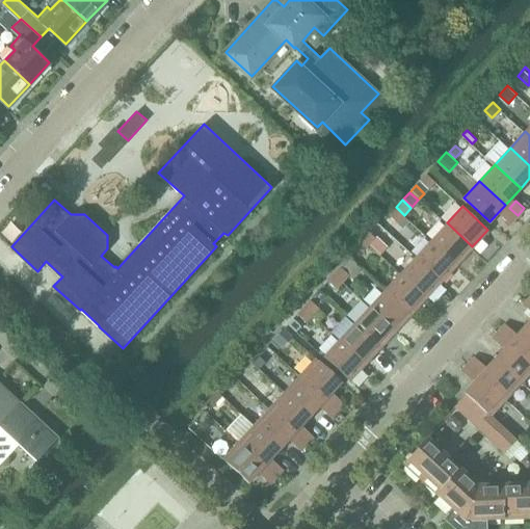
[(389,214),(398,222),(404,215),(396,207),(389,214)]
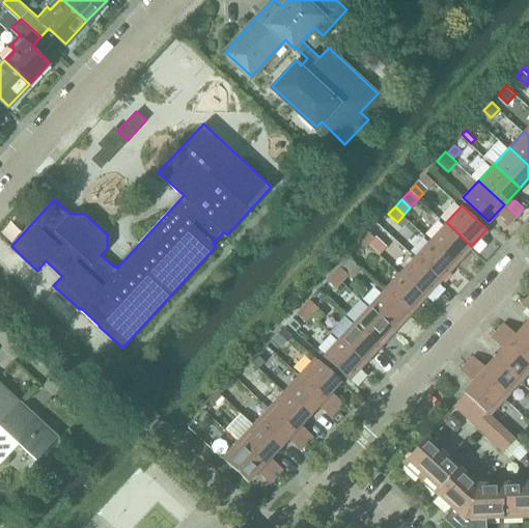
[(508,207),(501,215),(509,222),(517,215),(508,207)]
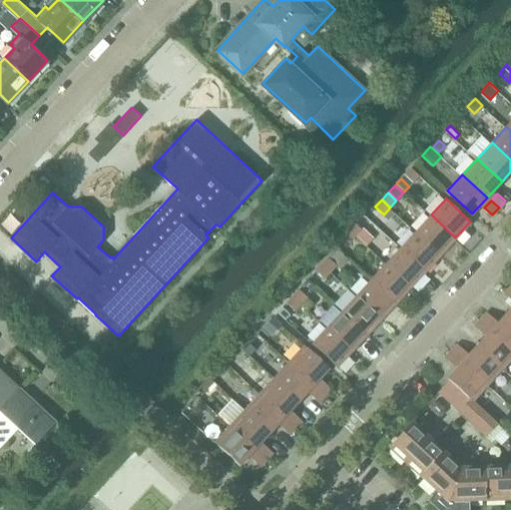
[(390,207),(384,214),(389,218),(396,212),(390,207)]
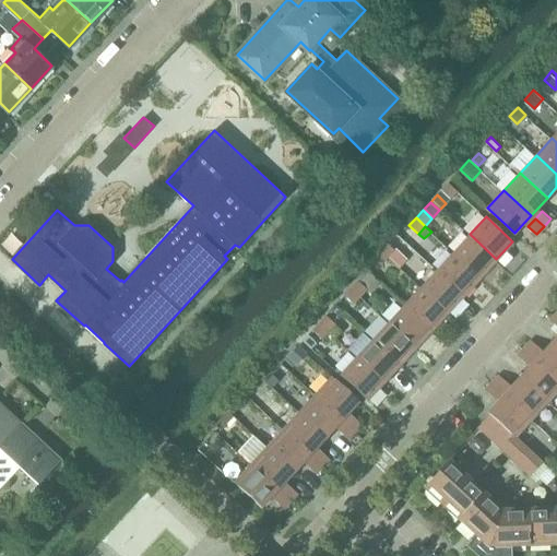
[(457,248),(453,251),(481,276),(484,273),(496,259),(470,234),(457,248)]
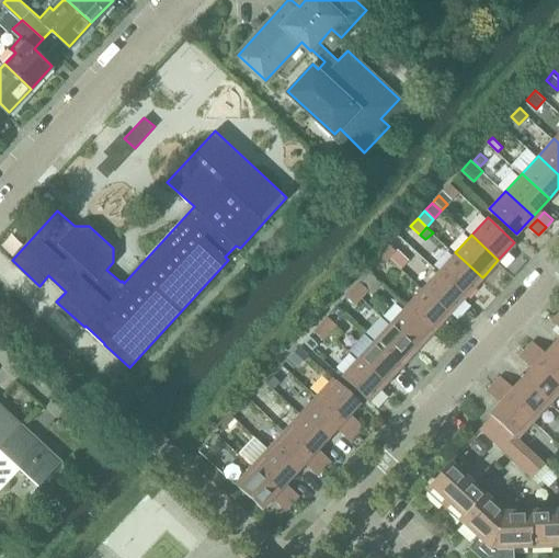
[(387,241),(380,248),(389,257),(390,255),(396,250),(387,241)]
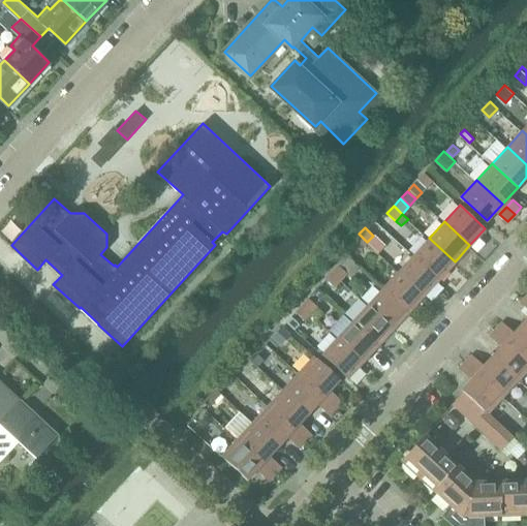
[(359,234),(352,241),(361,248),(367,242),(359,234)]
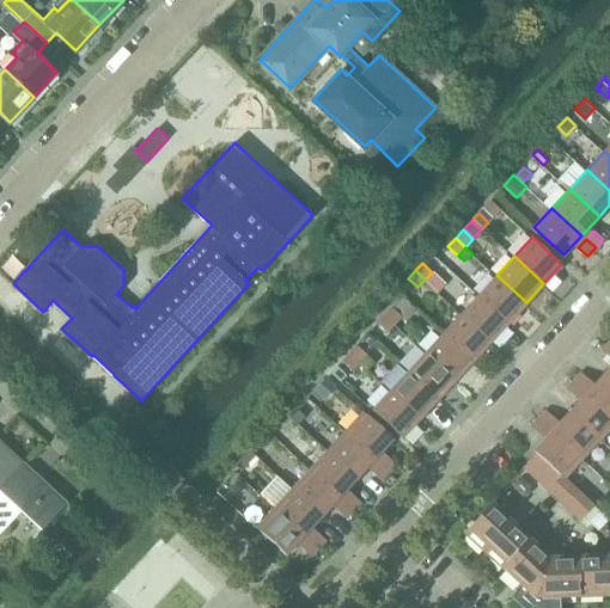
[(432,272),(426,278),(439,290),(446,282),(433,270),(432,272)]
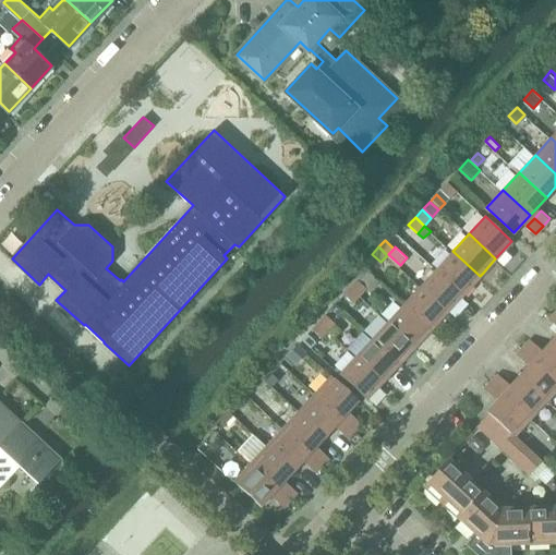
[(442,263),(437,268),(463,293),(469,288),(480,276),(452,251),(442,263)]
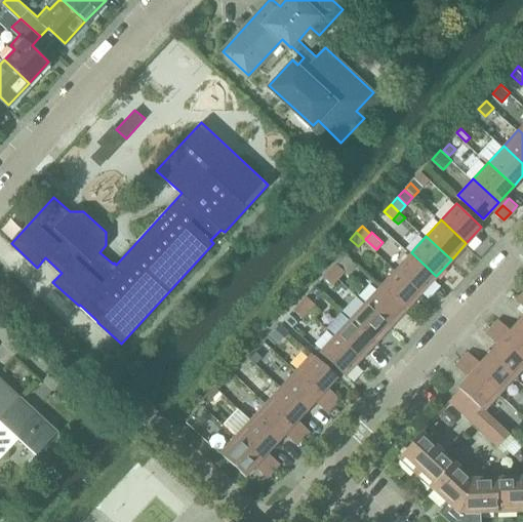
[(411,252),(396,269),(420,292),(436,276),(411,252)]
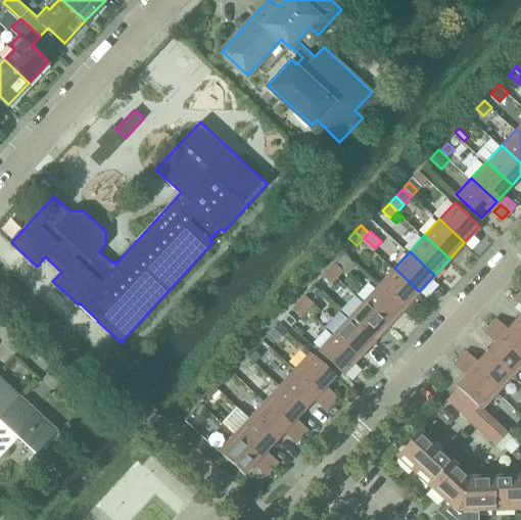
[(344,269),(335,261),(329,267),(338,276),(344,269)]
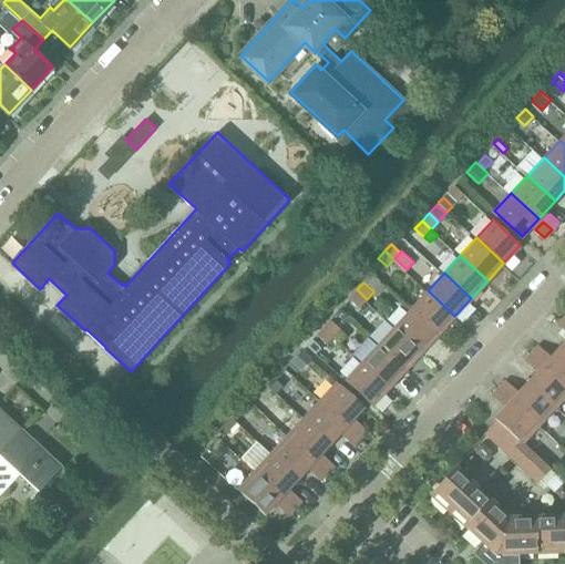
[(350,297),(361,306),(367,299),(357,289),(350,297)]
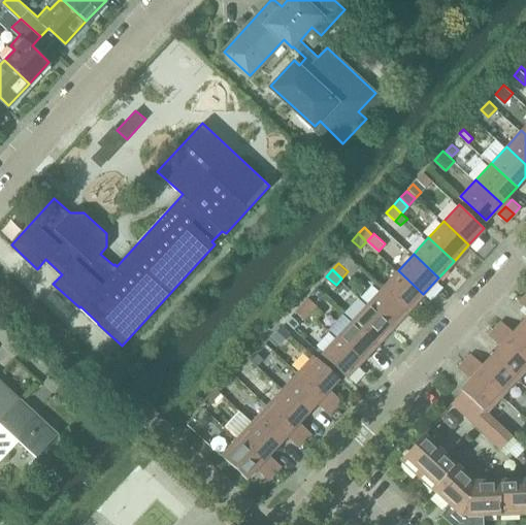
[(391,279),(383,287),(408,309),(416,301),(423,294),(398,270),(391,279)]
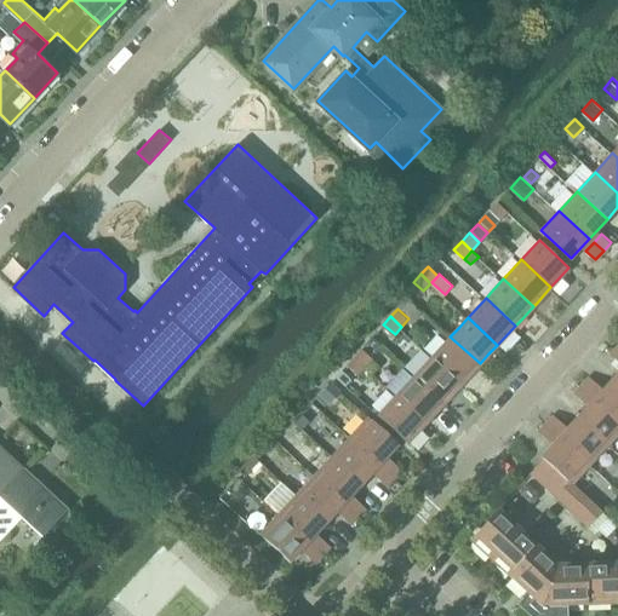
[(442,344),(433,356),(462,383),(473,372),(480,363),(450,337),(442,344)]
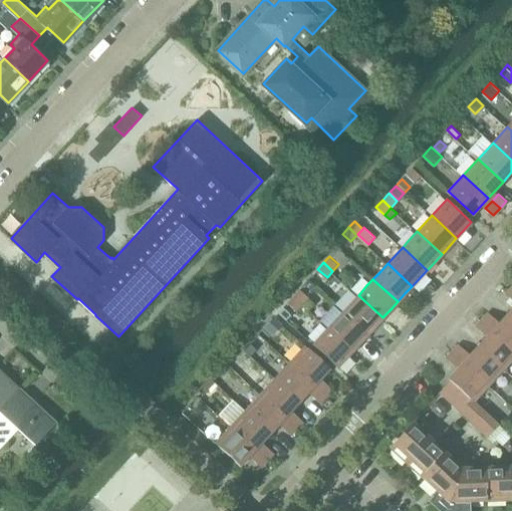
[(309,296),(300,288),(294,294),(303,302),(309,296)]
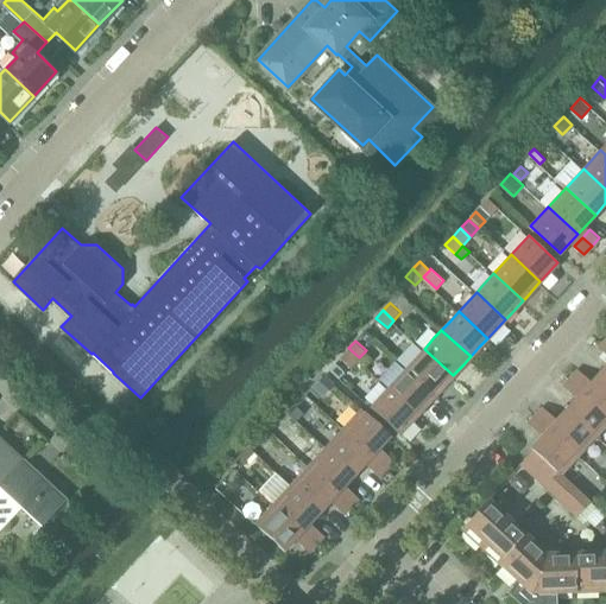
[(341,355),(352,366),(359,357),(348,348),(341,355)]
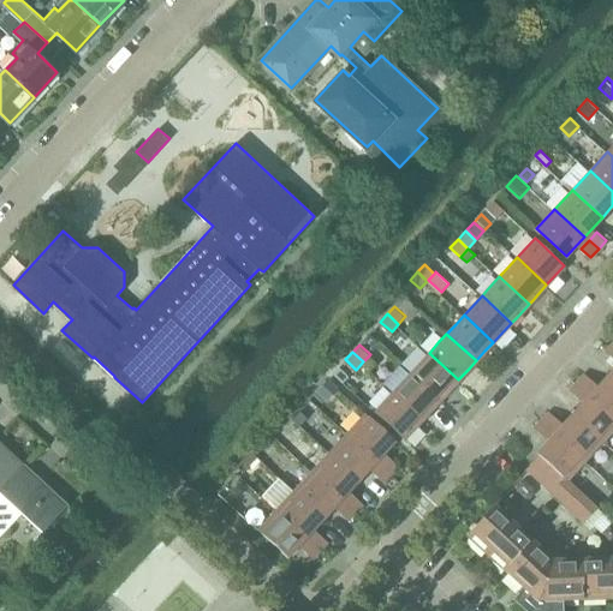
[(423,358),(411,372),(440,399),(453,385),(458,379),(429,353),(423,358)]
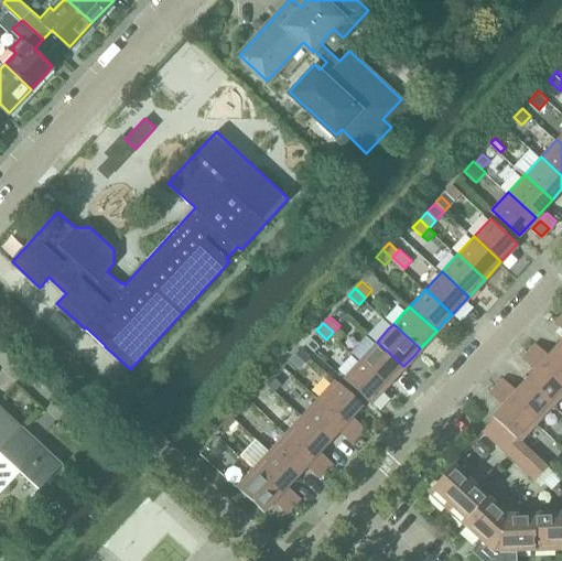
[(312,336),(306,342),(315,351),(321,345),(312,336)]
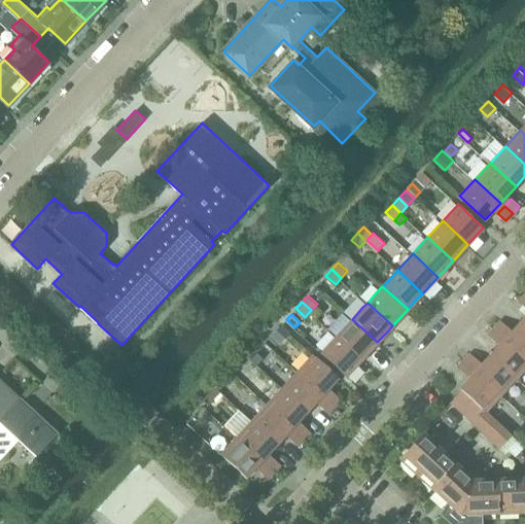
[(349,322),(337,335),(362,358),(375,345),(377,342),(352,319),(349,322)]
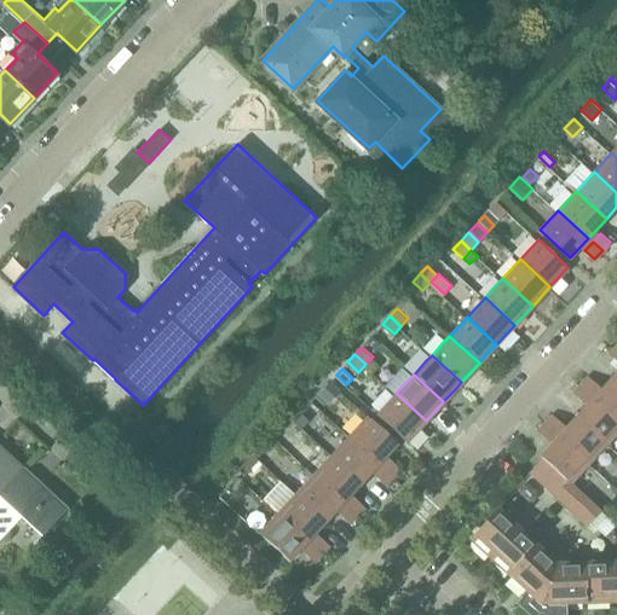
[(588,376),(582,383),(590,392),(598,384),(588,376)]
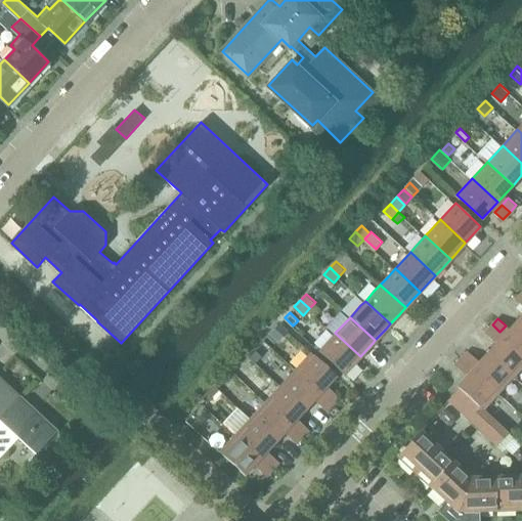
[(509,329),(504,335),(521,351),(521,321),(518,318),(509,329)]
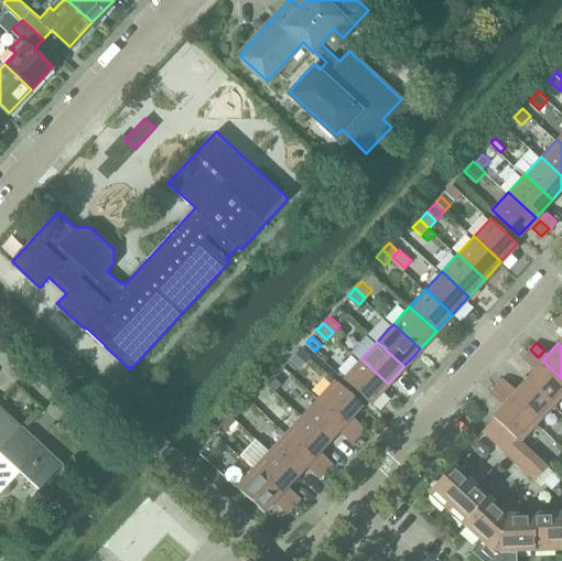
[(301,347),(291,358),(299,366),(310,355),(301,347)]
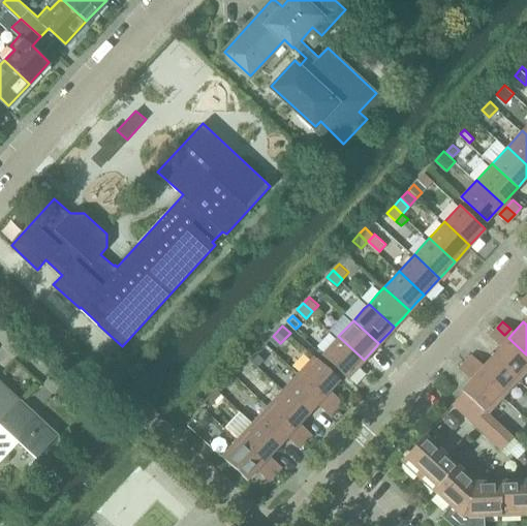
[(497,328),(490,334),(498,341),(504,335),(497,328)]
